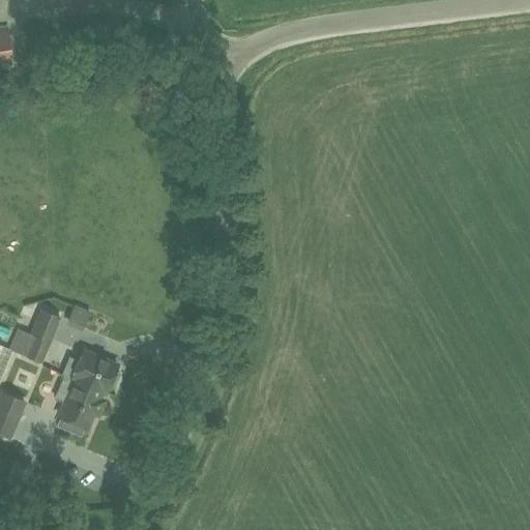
[(0,69),(11,69),(6,29),(0,29),(0,69)]
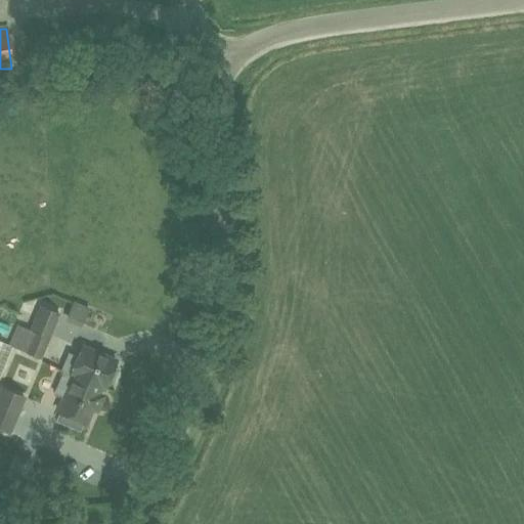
[(22,352),(40,360),(59,316),(40,308),(22,352)]
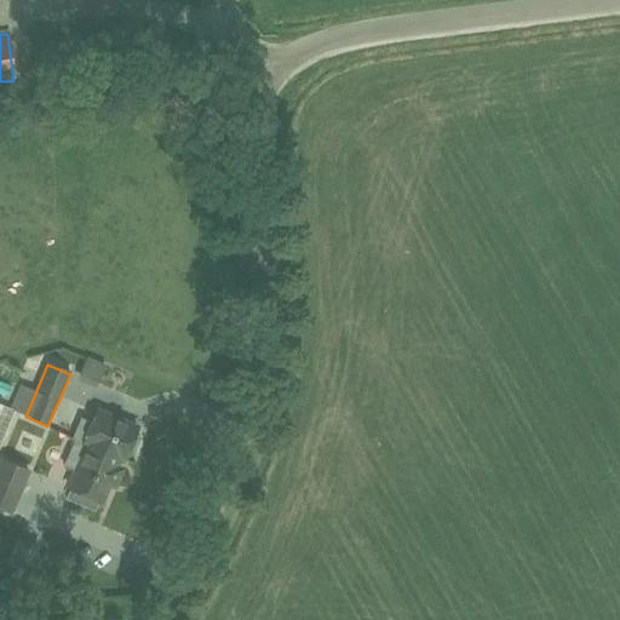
[(98,412),(93,424),(80,418),(70,441),(73,442),(87,447),(120,460),(124,463),(127,454),(133,457),(141,440),(135,437),(138,429),(98,412)]
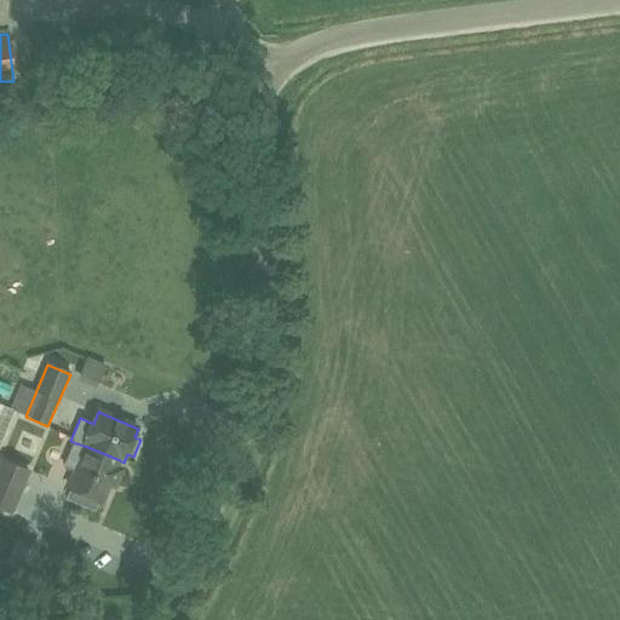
[(62,468),(75,472),(69,489),(102,504),(109,486),(115,488),(122,471),(116,469),(120,460),(87,447),(73,442),(62,468)]
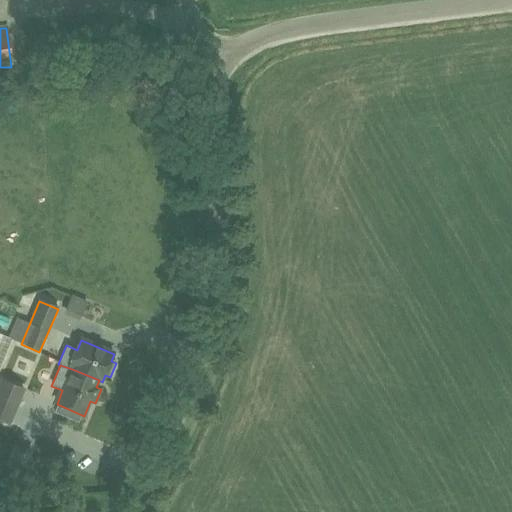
[(0,384),(0,420),(9,424),(24,390),(2,380),(0,384)]
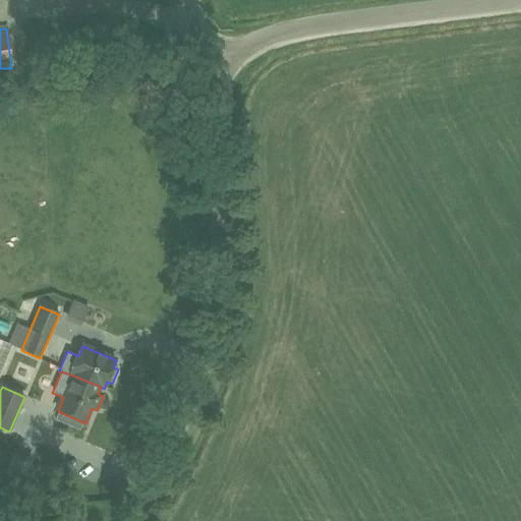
All buildings are outlined.
